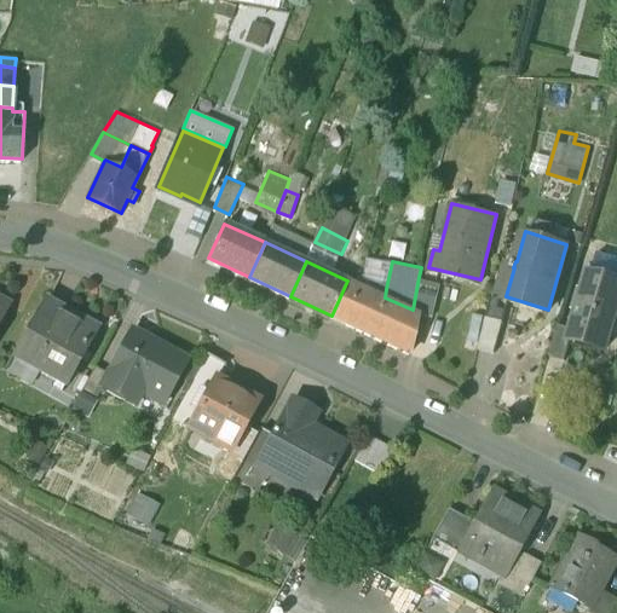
[(616,277),(589,270),(586,284),(577,283),(571,305),(578,307),(574,325),(570,335),(572,335),(606,345),(616,310),(616,277)]
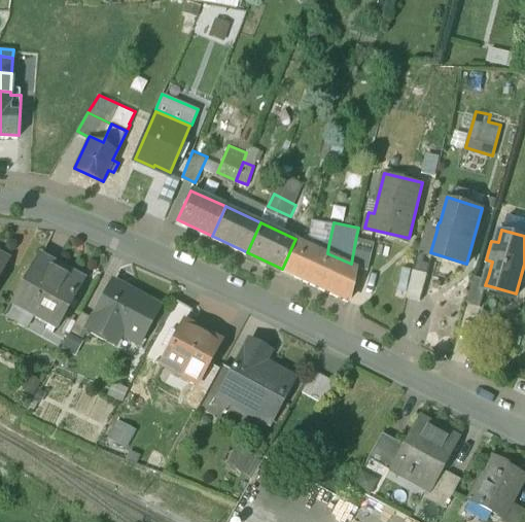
[(375,241),(356,236),(351,264),(356,265),(368,268),(375,241)]
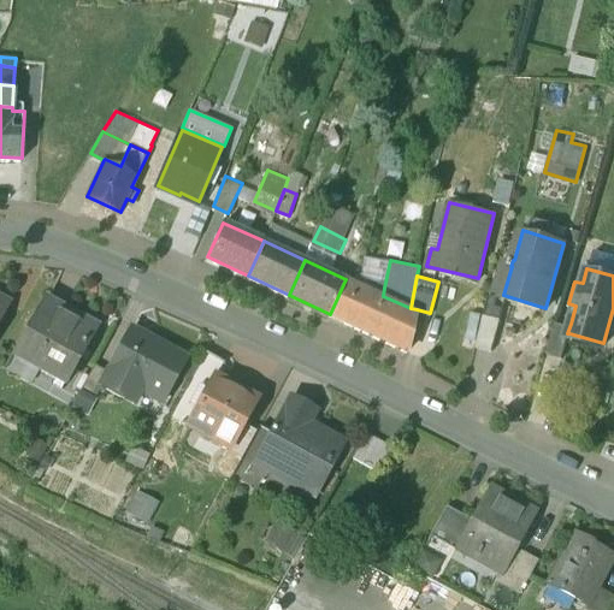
[(411,308),(383,296),(384,288),(370,282),(366,289),(346,279),(330,314),(408,349),(417,309),(411,308)]
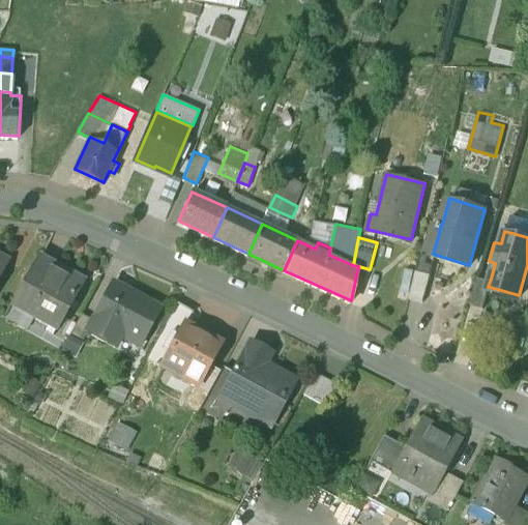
[(85,279),(41,255),(13,304),(57,329),(85,279)]
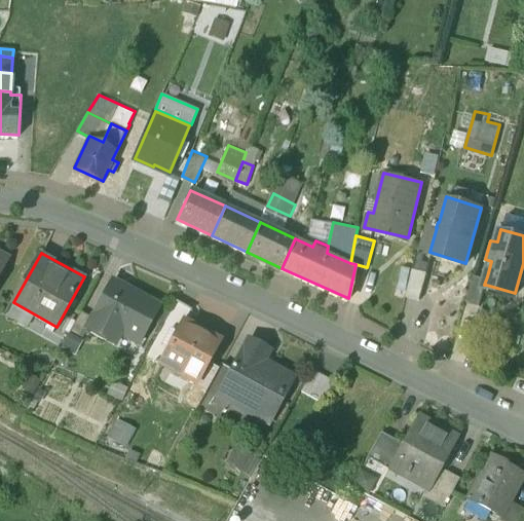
[(428,270),(414,266),(407,294),(421,297),(428,270)]
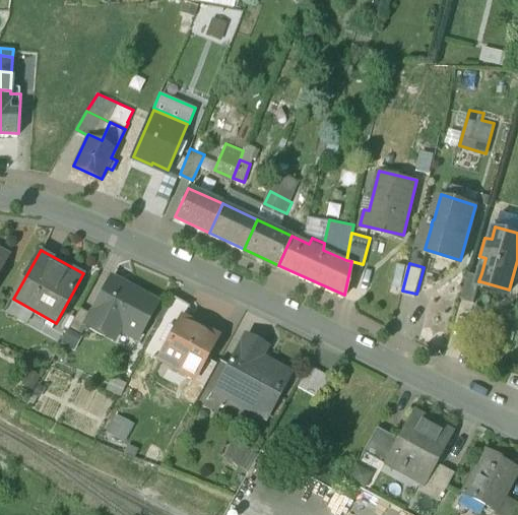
[(469,270),(462,296),(475,300),(480,281),(478,281),(481,273),(469,270)]
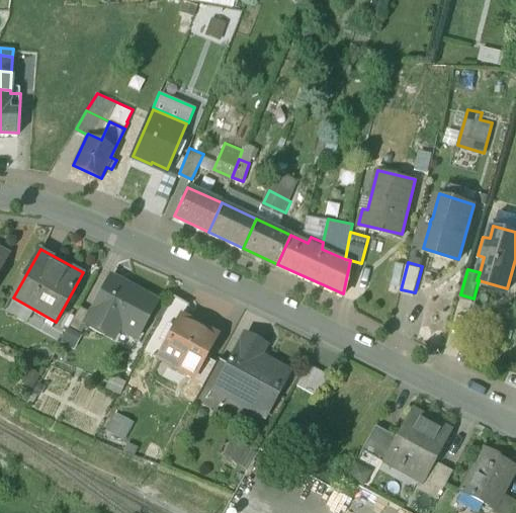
[(156,303),(122,284),(124,281),(111,274),(91,311),(85,323),(86,323),(105,334),(112,322),(138,336),(156,303)]
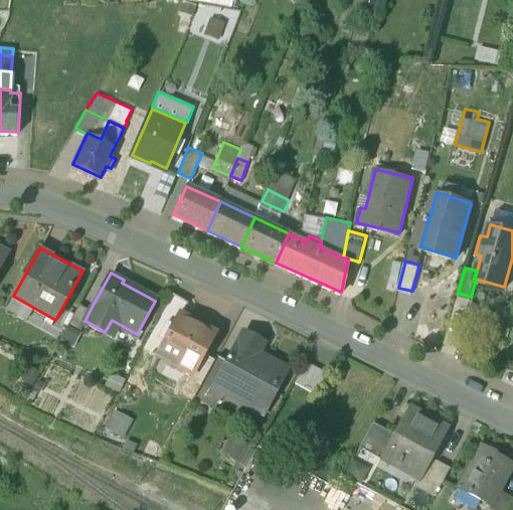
[(173,292),(155,325),(169,333),(181,312),(182,313),(188,301),(173,292)]
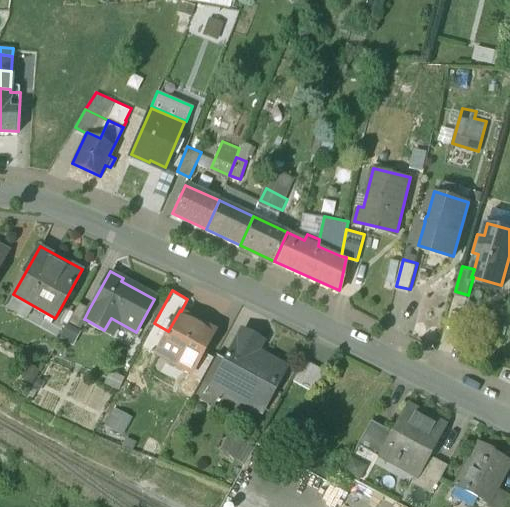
[(90,307),(79,302),(67,324),(79,330),(85,319),(84,319),(90,307)]
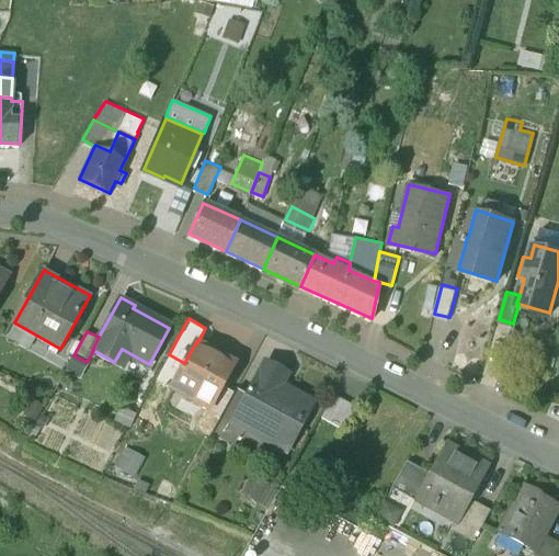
[(198,341),(197,340),(184,363),(172,386),(210,407),(223,384),(236,361),(198,341)]
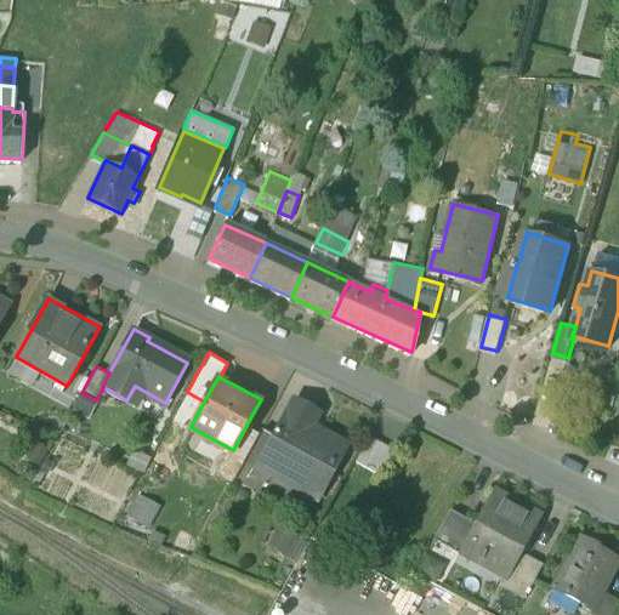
[(347,444),(312,425),(318,411),(295,399),(272,440),(259,465),(260,465),(318,496),(347,444)]
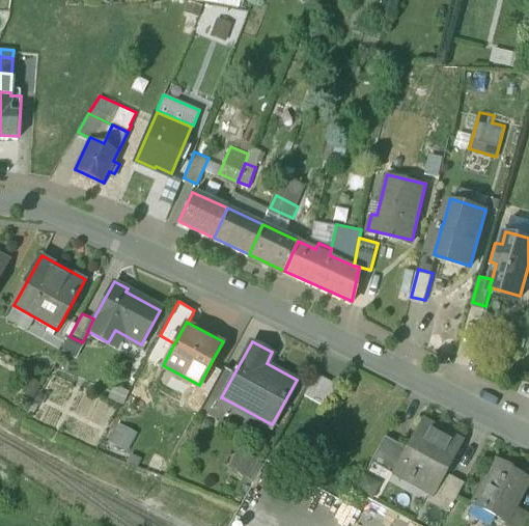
[(221,369),(211,363),(199,385),(210,391),(221,370),(221,369)]
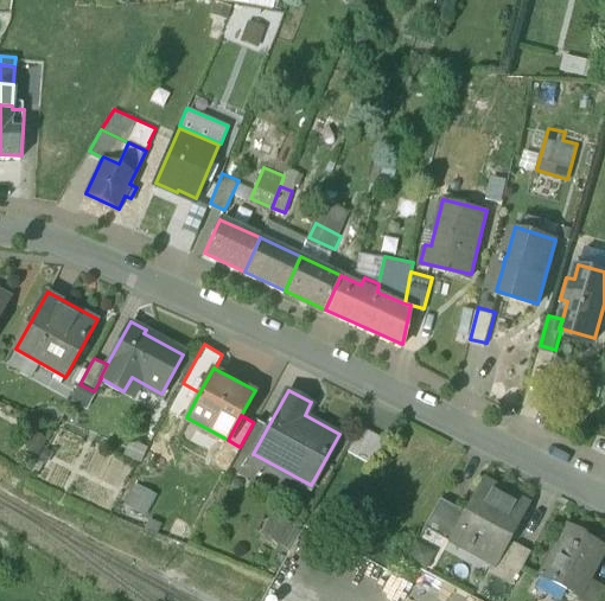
[(240,447),(236,453),(250,461),(254,454),(253,454),(266,430),(253,423),(240,447)]
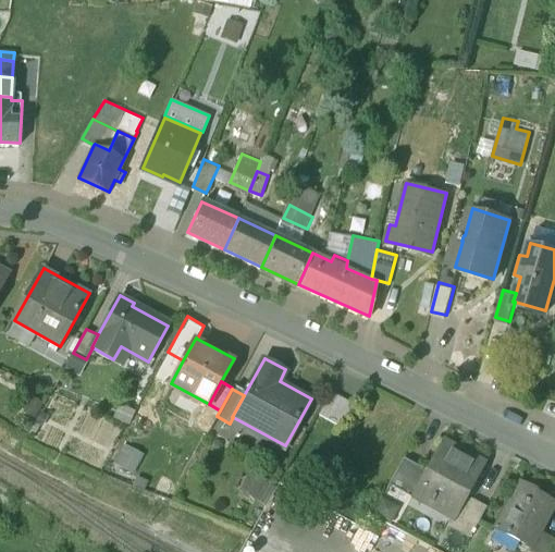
[(343,395),(332,389),(320,412),(331,417),(343,395)]
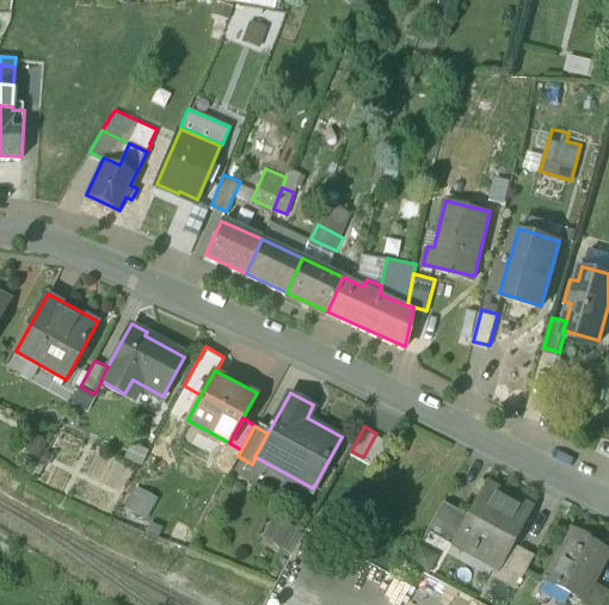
[(389,440),(376,433),(363,457),(375,464),(389,440)]
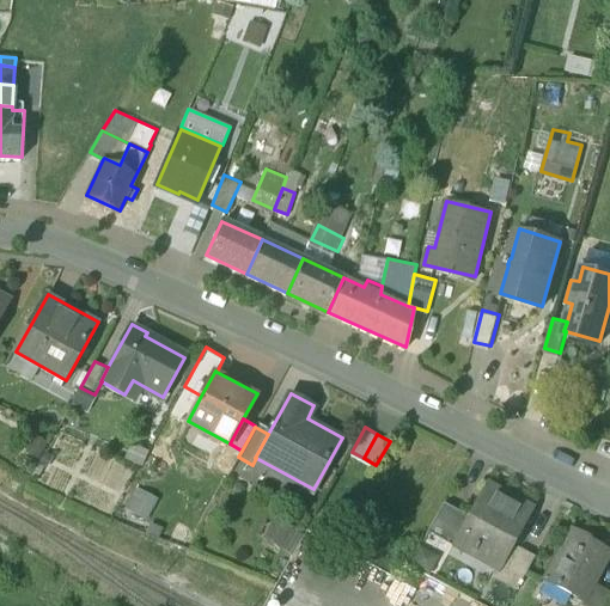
[(535,507),(487,481),(469,513),(453,543),(499,569),(501,569),(516,544),(535,507)]
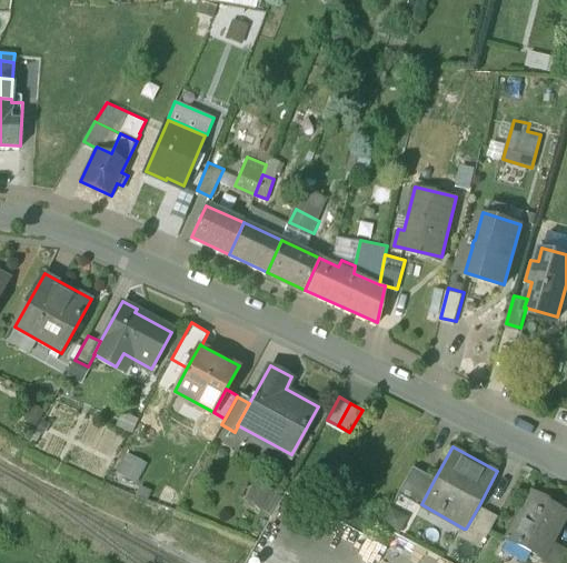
[(120,472),(139,480),(147,459),(128,452),(120,472)]
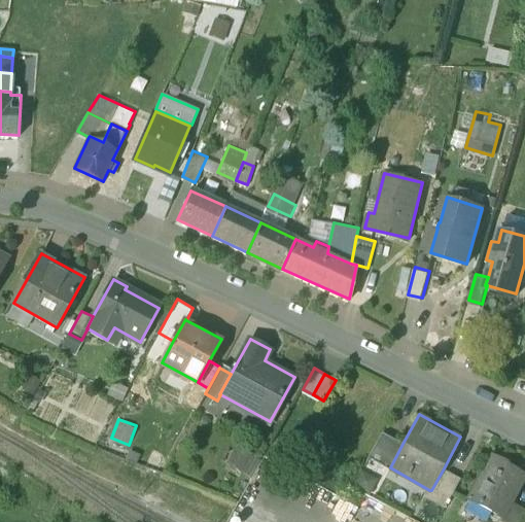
[(404,442),(383,430),(369,456),(389,467),(390,467),(404,442)]
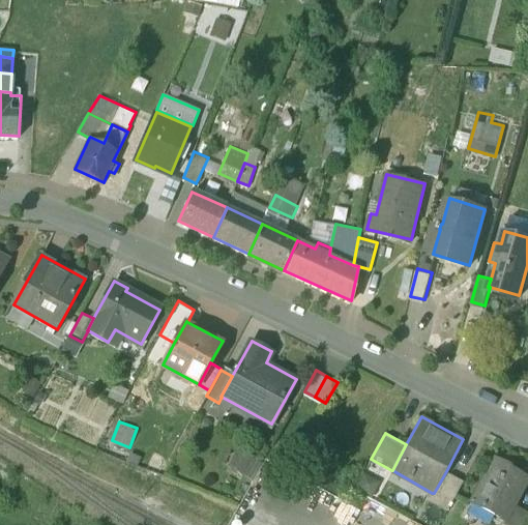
[(515,468),(497,459),(473,501),(505,518),(502,523),(506,524),(527,524),(527,509),(515,502),(527,480),(527,476),(514,469),(515,468)]
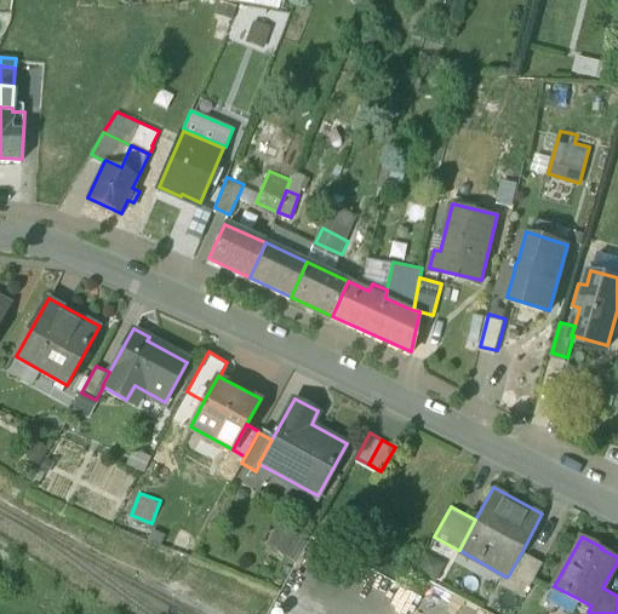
[(522,551),(508,577),(505,577),(502,584),(524,596),(542,562),(522,551)]
